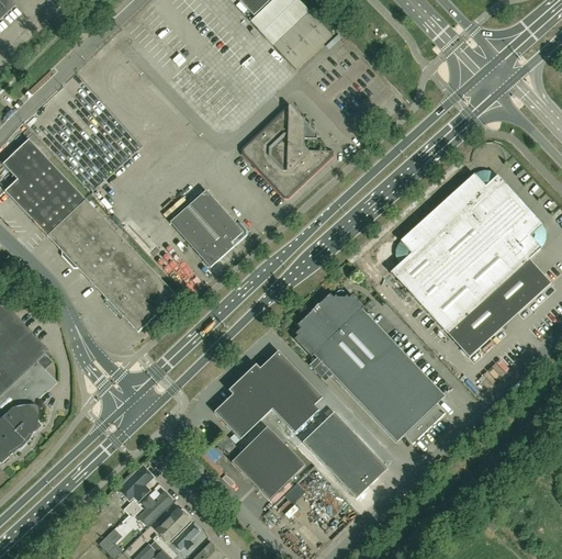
[(0,0),(0,17),(15,2),(13,0),(0,0)]
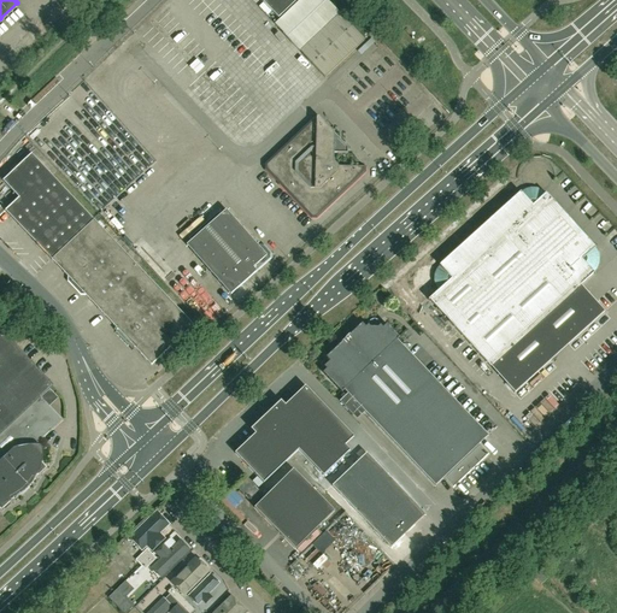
[(264,0),(280,16),(294,0),(264,0)]
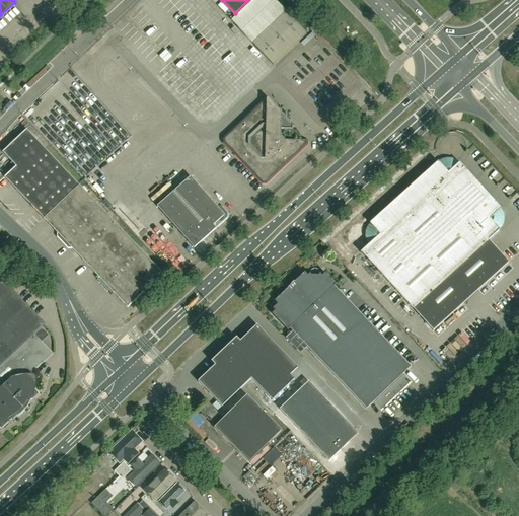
[(250,0),(232,17),(252,40),(273,62),(306,30),(285,8),(277,0),(250,0)]
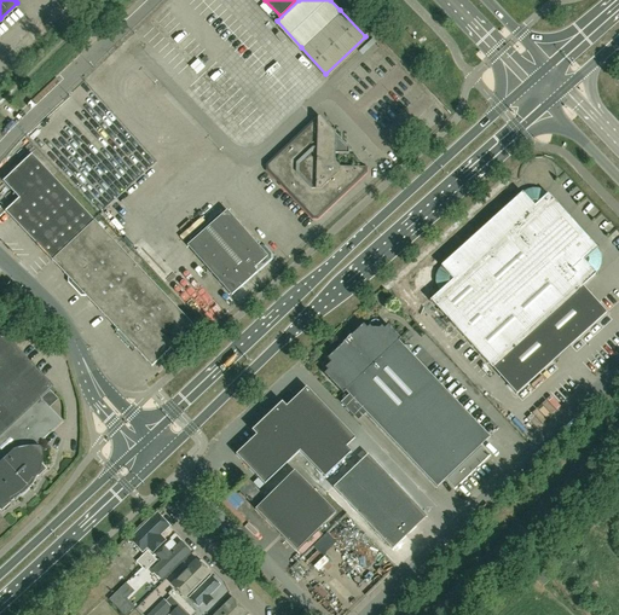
[(0,63),(0,73),(1,75),(12,68),(6,59),(0,63)]
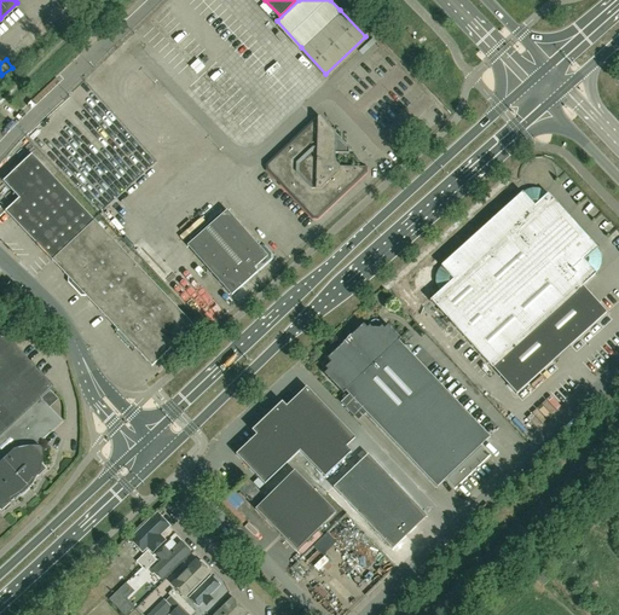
[(340,150),(341,137),(318,112),(267,161),(266,167),(312,215),(319,214),(366,170),(366,164),(340,163),(335,157),(335,150),(340,150)]
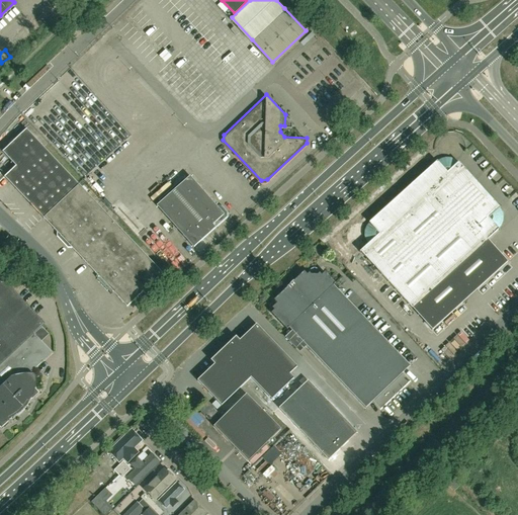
[(162,270),(118,224),(26,126),(3,149),(16,163),(5,174),(44,216),(58,230),(58,234),(68,245),(71,245),(99,274),(97,276),(108,287),(109,285),(114,289),(127,304),(162,270)]
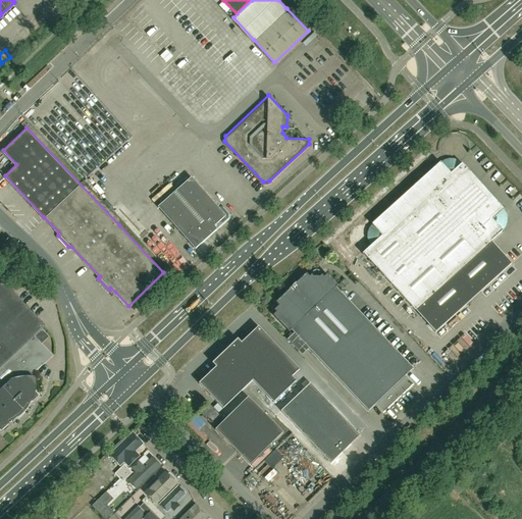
[(504,207),(462,161),(461,162),(458,159),(454,158),(449,158),(445,159),(441,161),(440,160),(371,222),(372,223),(370,226),(369,230),(368,235),(370,239),(372,243),(362,251),(363,252),(363,251),(435,330),(511,261),(490,239),(502,228),(503,229),(502,227),(504,224),(506,220),(506,215),(505,211),(503,208),(504,207)]
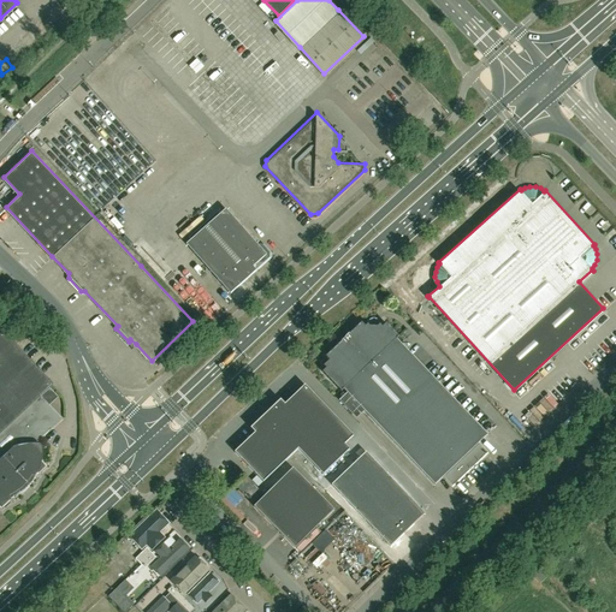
[(187,242),(230,290),(271,255),(273,248),(266,241),(258,242),(226,206),(220,211),(218,208),(189,235),(190,237),(187,242)]
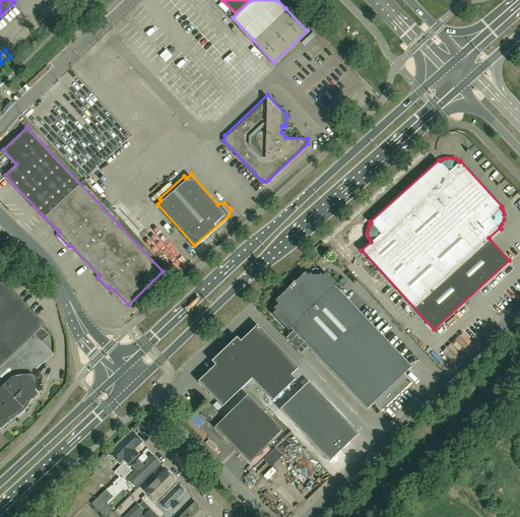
[(289,326),(367,407),(374,400),(382,408),(411,380),(404,372),(411,365),(334,284),(336,282),(326,270),(322,273),(320,271),(319,273),(312,273),(310,271),(308,273),(305,270),(275,299),(278,302),(273,307),(275,309),(272,312),(287,328),(289,326)]
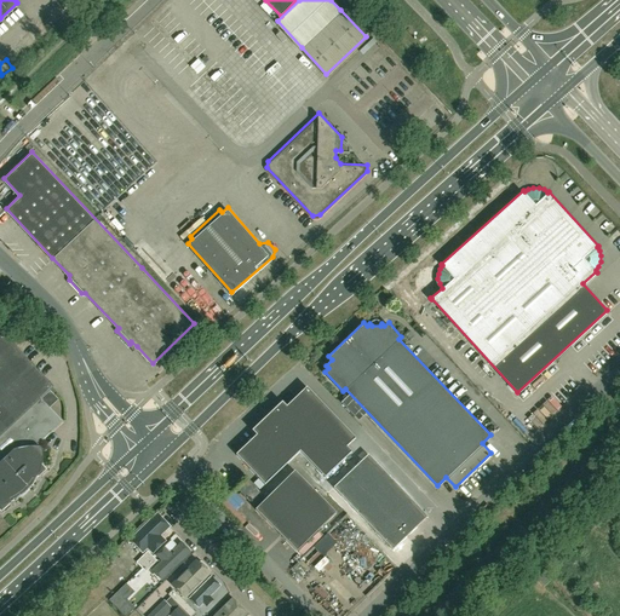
[(0,507),(1,510),(11,500),(19,496),(27,490),(33,483),(38,476),(47,466),(42,461),(42,456),(42,453),(42,448),(40,444),(38,444),(36,444),(35,444),(63,419),(50,404),(41,395),(50,386),(52,385),(53,384),(17,344),(16,343),(0,326),(0,507)]
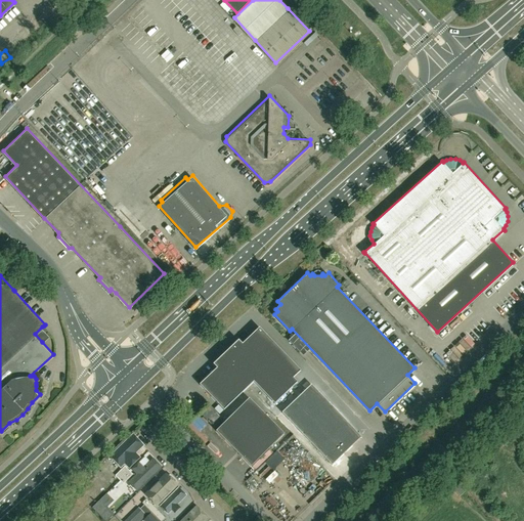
[(217,365),(200,382),(223,407),(253,380),(274,401),(297,380),(293,376),(300,368),(259,326),(243,342),(238,338),(231,344),(220,355),(213,362),(217,365)]
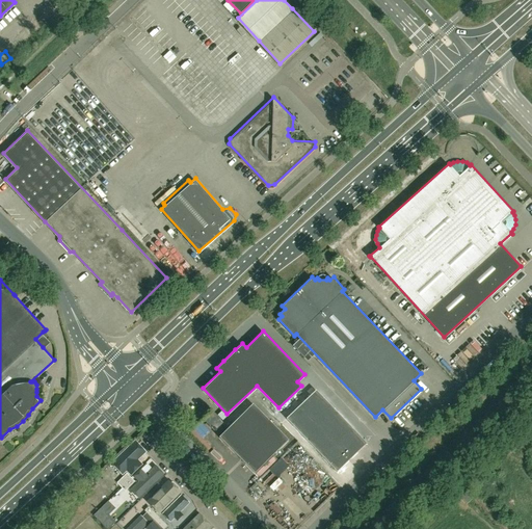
[(463,353),(472,363),(476,359),(468,350),(463,353)]
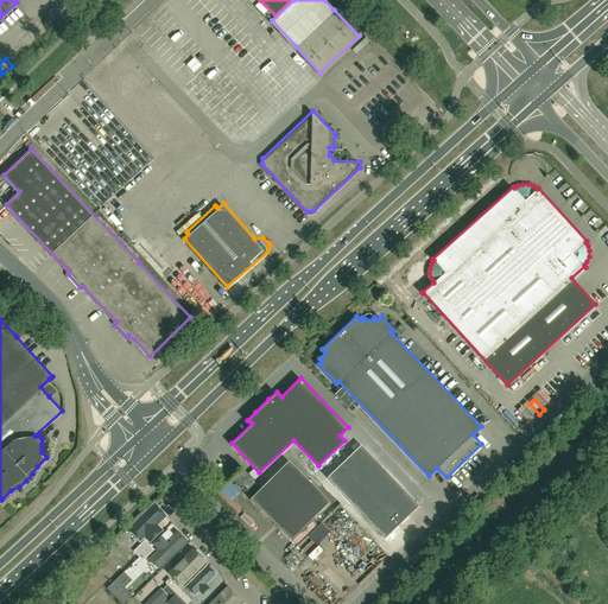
[(527,412),(517,421),(524,430),(534,420),(527,412)]
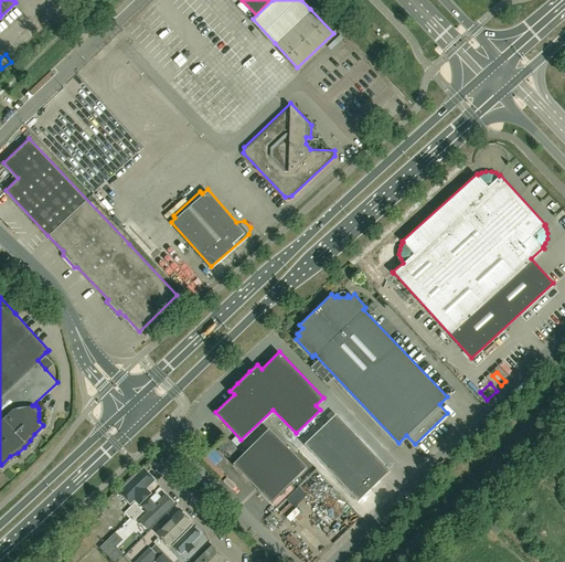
[(202,406),(214,395),(209,390),(196,402),(202,406)]
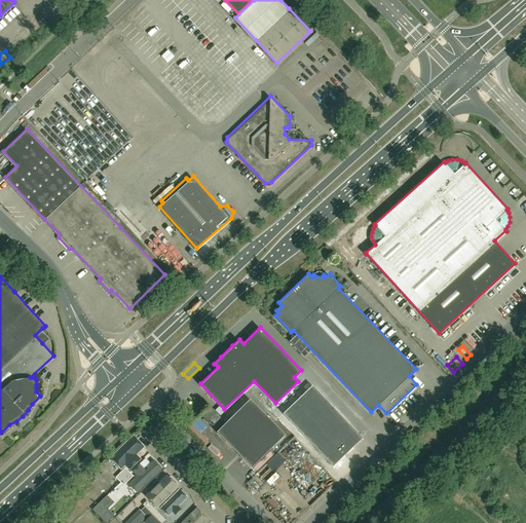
[(333,464),(345,453),(363,437),(312,384),(283,412),(333,464)]
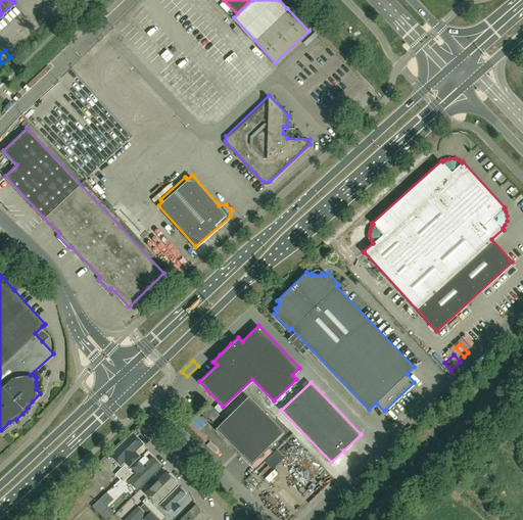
[(248,395),(216,428),(250,463),(284,430),(248,395)]
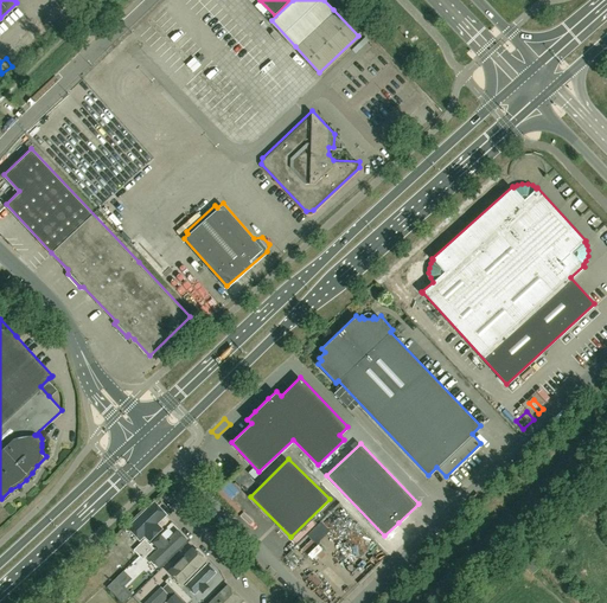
[(224,479),(237,467),(231,460),(218,472),(224,479)]
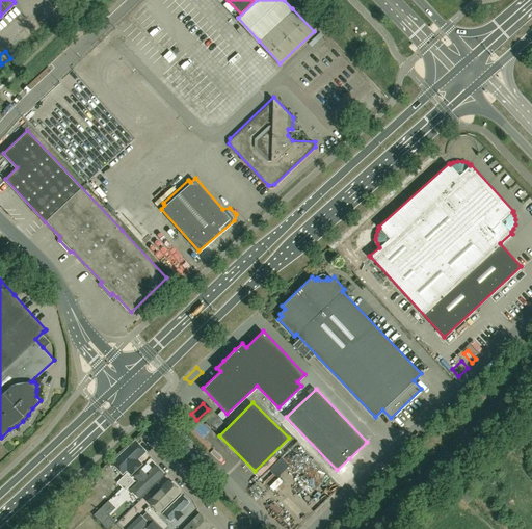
[(136,438),(111,461),(123,473),(127,469),(132,474),(143,463),(138,457),(148,449),(136,438)]
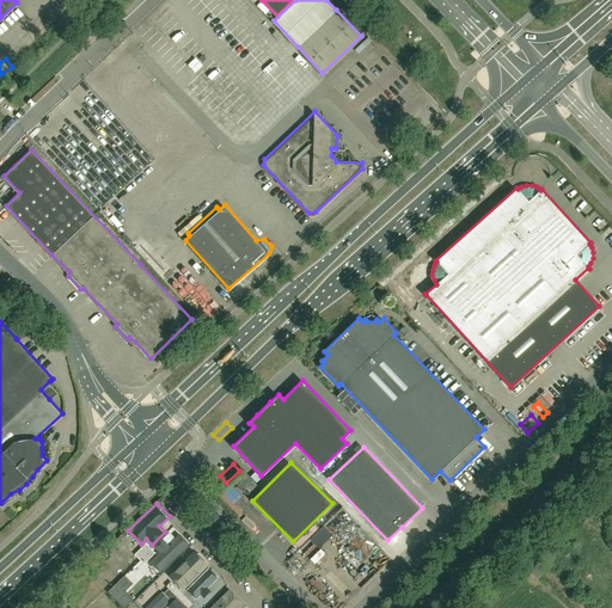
[(151,560),(159,570),(189,542),(179,533),(171,541),(164,535),(154,545),(160,551),(151,560)]
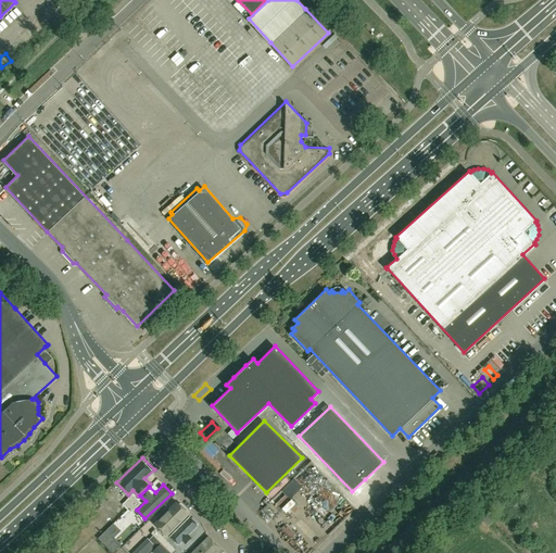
[(141,501),(133,492),(123,502),(127,506),(131,511),(141,501)]
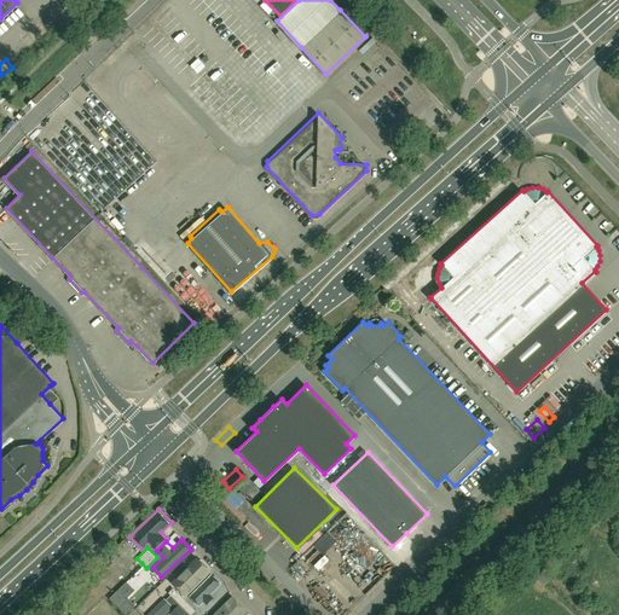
[(318,547),(307,557),(318,568),(328,558),(318,547)]
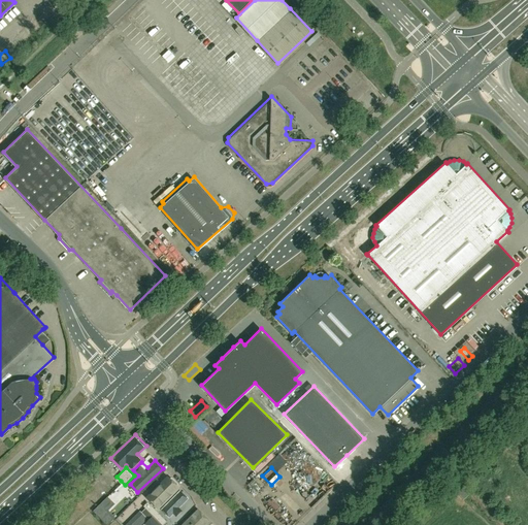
[(169,472),(146,494),(158,505),(180,484),(169,472)]
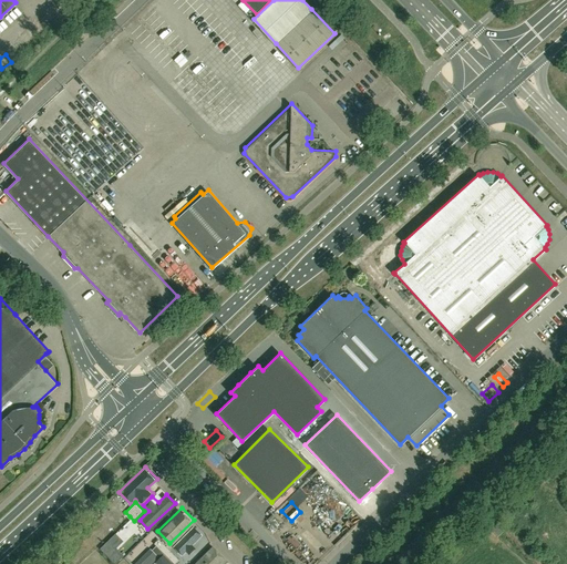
[(172,547),(177,553),(198,532),(194,526),(172,547)]
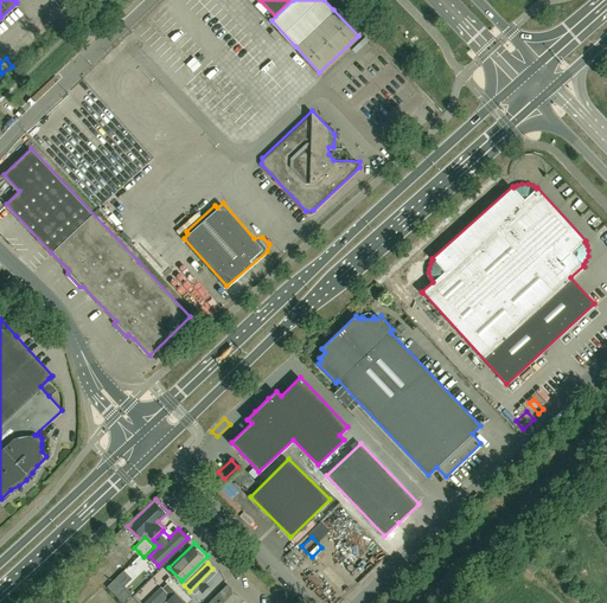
[(163,585),(161,584),(144,602),(159,602),(176,589),(187,602),(192,597),(170,575),(165,579),(167,581),(163,585)]
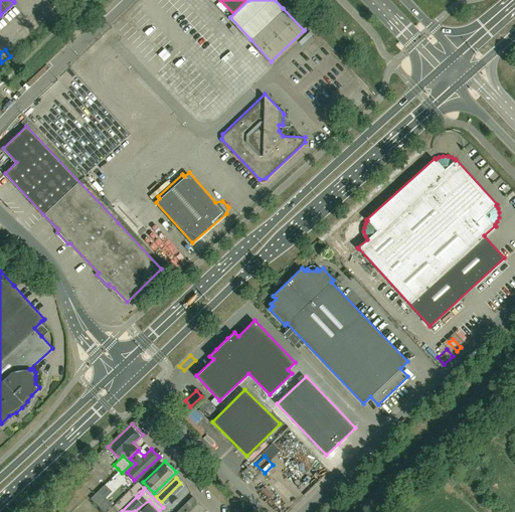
[(96,492),(91,497),(104,510),(110,505),(104,499),(103,499),(96,492)]
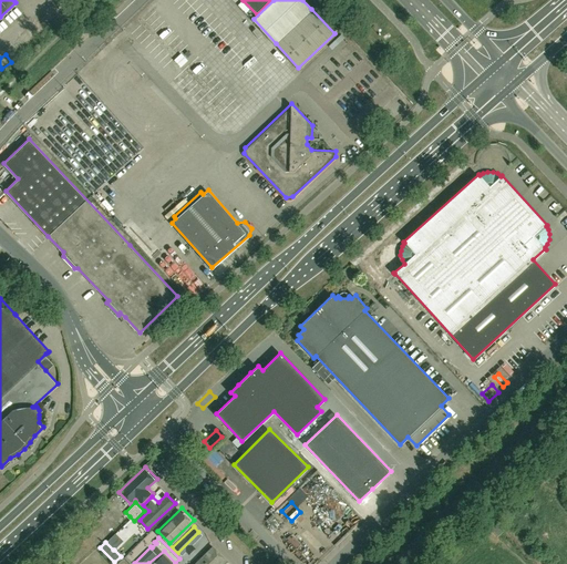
[(214,544),(193,563),(220,563),(227,559),(214,544)]
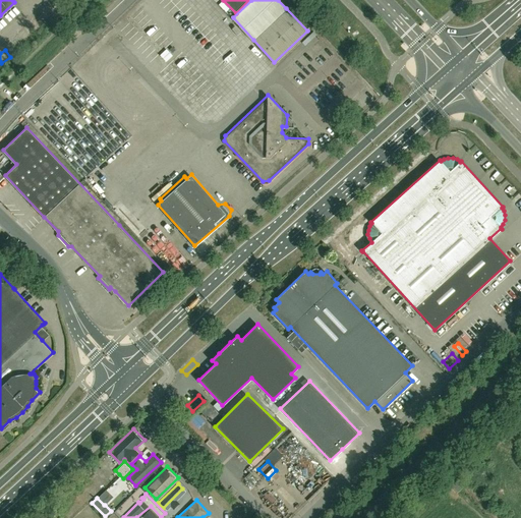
[(142,515),(145,517),(159,517),(160,517),(151,507),(142,515)]
